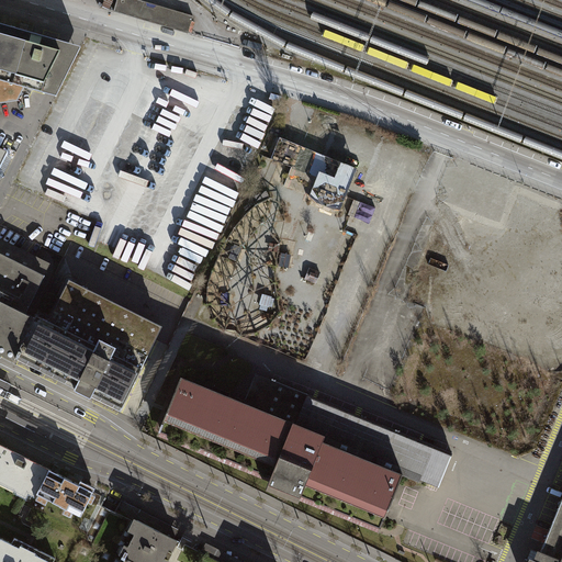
[(116,0),(113,12),(139,20),(144,6),(179,17),(180,12),(138,0),(116,0)]
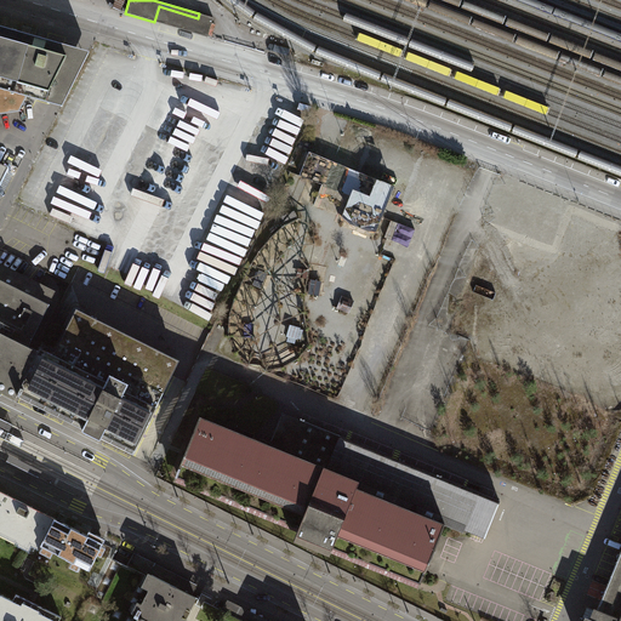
[(214,18),(199,13),(198,18),(159,6),(154,22),(208,36),(214,18)]
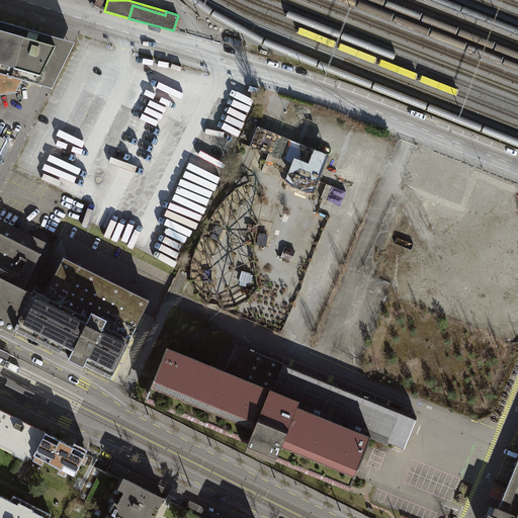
[(0,95),(16,93),(22,81),(52,89),(75,44),(35,32),(0,22),(0,95)]
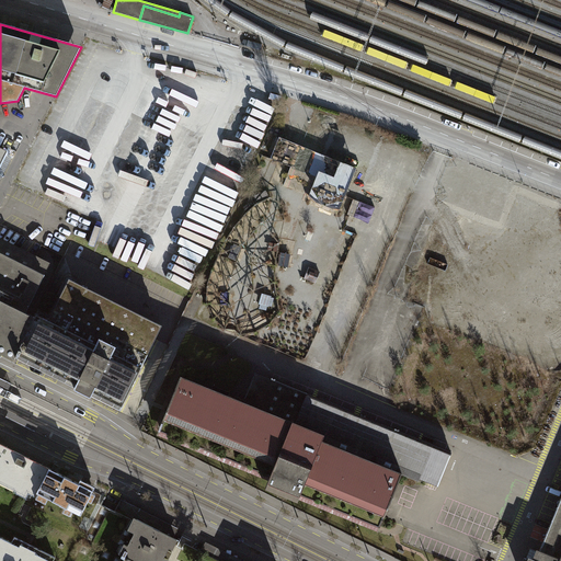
[(293,172),(300,152),(281,145),(273,164),(293,172)]
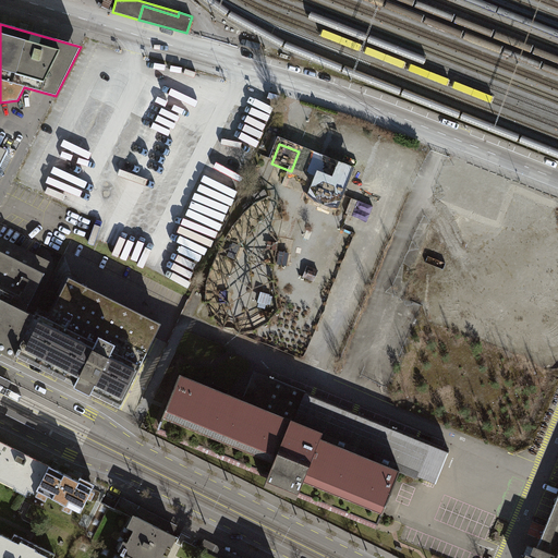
[(0,165),(0,179),(13,154),(8,150),(0,165)]
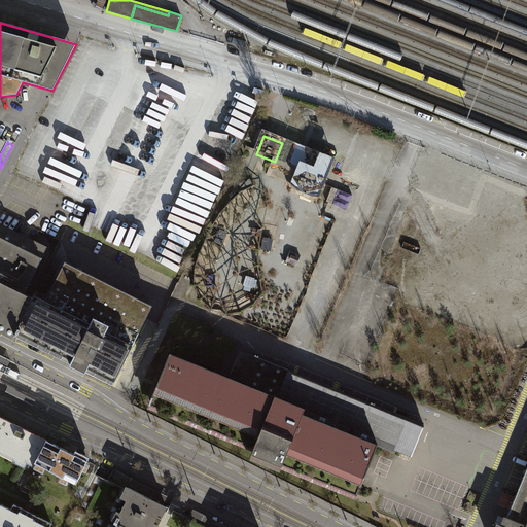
[(321,200),(337,167),(289,143),(281,160),(295,167),(294,170),(308,176),(302,189),(321,200)]
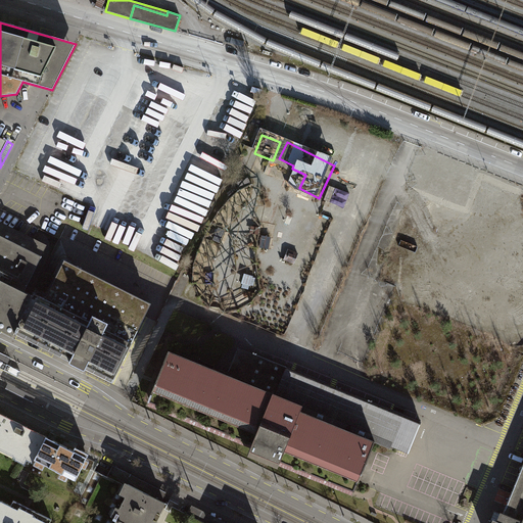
[(1,223),(0,225),(0,235),(41,256),(47,245),(1,223)]
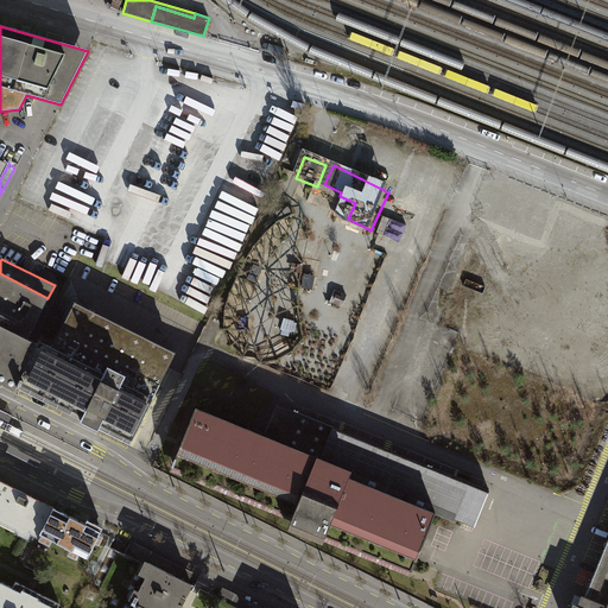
[(203,264),(189,310),(211,317),(226,271),(203,264)]
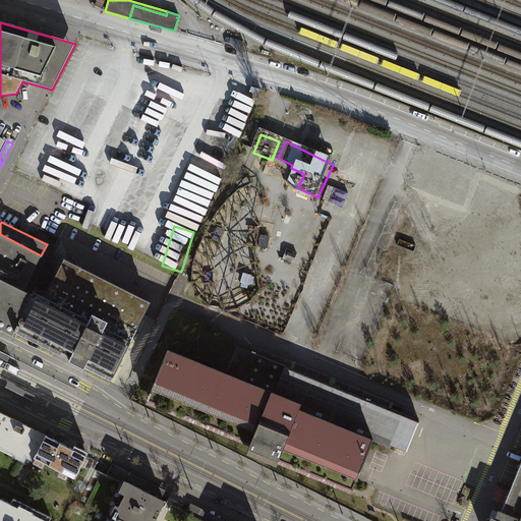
[(0,326),(13,333),(14,331),(32,295),(23,291),(41,255),(0,234),(0,326)]
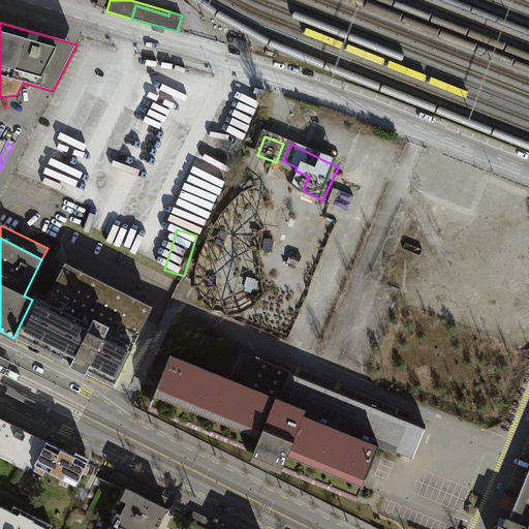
[(34,297),(32,300),(14,336),(18,337),(19,335),(72,362),(70,365),(71,365),(70,366),(73,368),(83,372),(85,373),(86,372),(88,369),(115,382),(153,307),(65,263),(45,302),(34,297)]
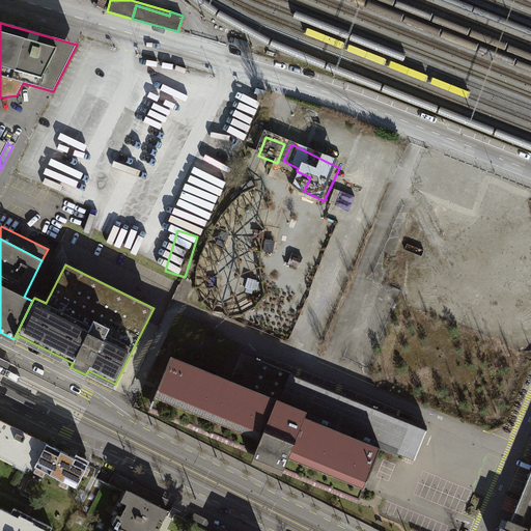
[(230,381),(246,387),(257,359),(242,353),(230,381)]
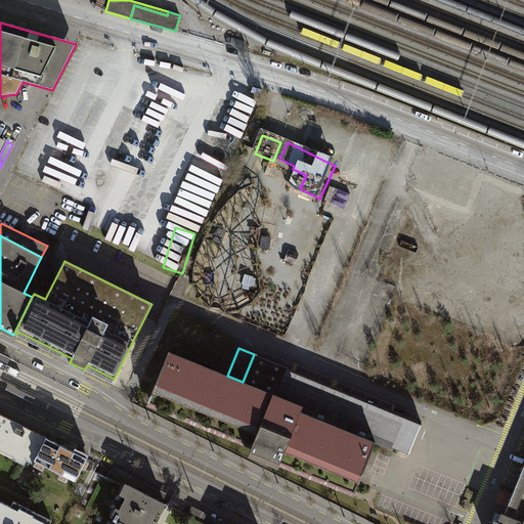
[(11,358),(0,352),(0,359),(8,364),(11,358)]
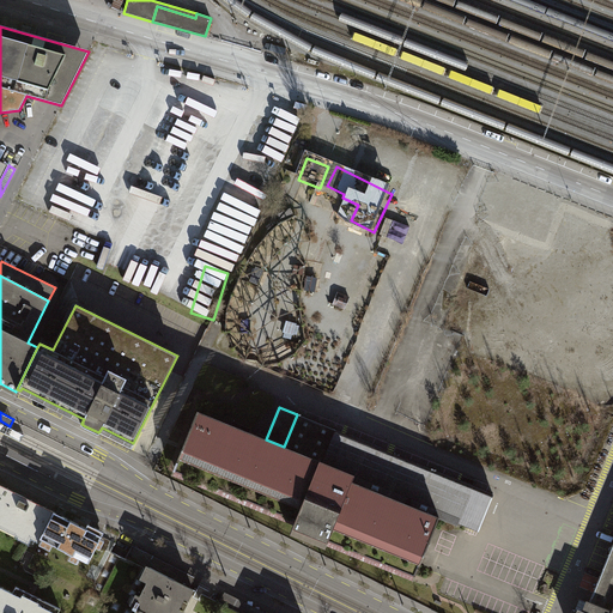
[(326,546),(328,541),(416,577),(439,519),(457,526),(459,523),(479,530),(493,495),(297,414),(284,447),(266,439),(198,412),(174,471),(295,521),(290,532),(304,538),(307,534),(313,536),(311,541),(326,546)]
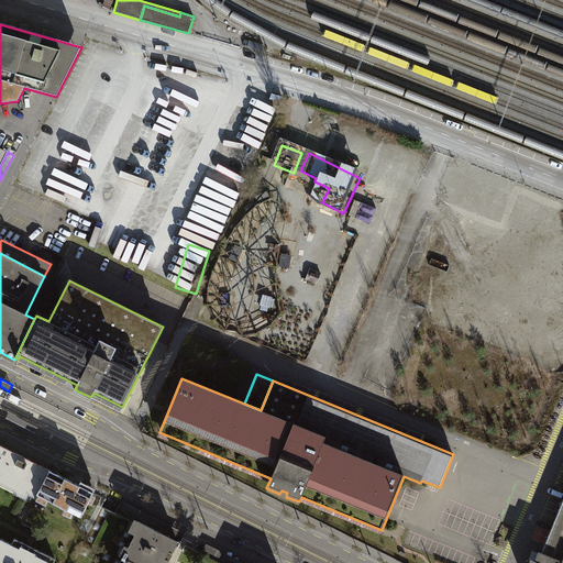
[(9,412),(6,419),(35,433),(39,427),(9,412)]
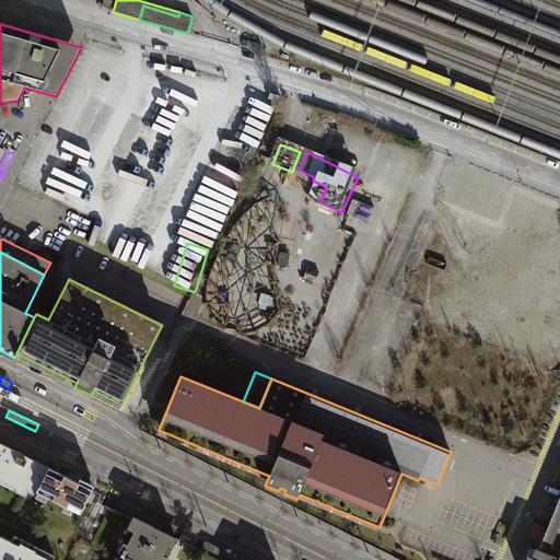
[(0,477),(35,496),(36,492),(49,467),(23,454),(0,442),(0,477)]
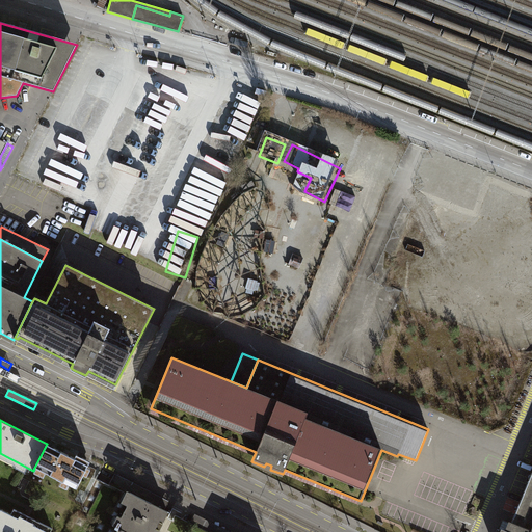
[(76,454),(75,458),(47,444),(34,468),(77,488),(90,461),(76,454)]
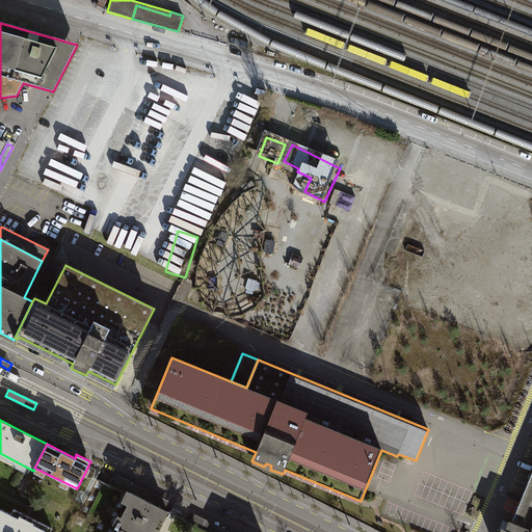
[(531,531),(531,472),(511,523),(510,523),(506,531),(503,531),(502,531),(531,531)]
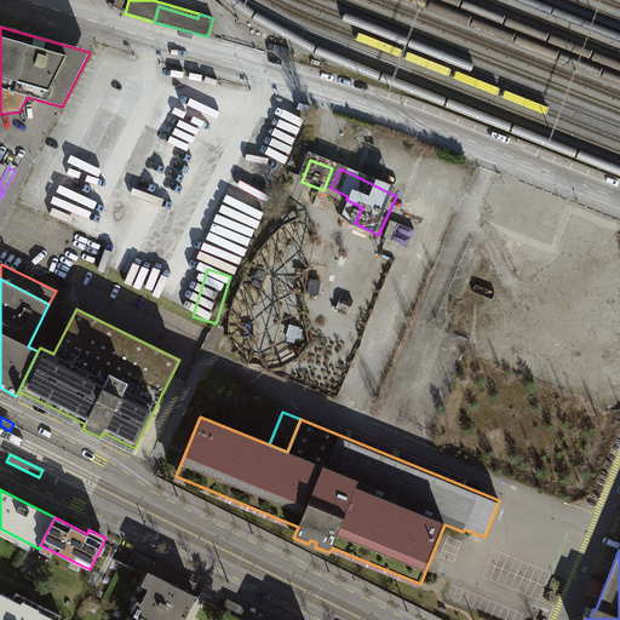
[(153,574),(193,595),(197,584),(133,552),(127,566),(150,578),(153,574)]
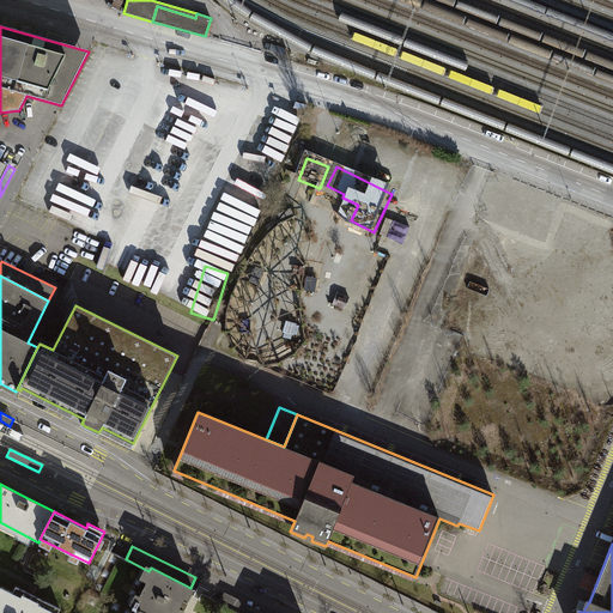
[(134,607),(141,611),(146,612),(181,612),(183,611),(180,610),(184,598),(188,600),(194,589),(190,588),(151,568),(149,571),(144,581),(147,582),(134,607)]
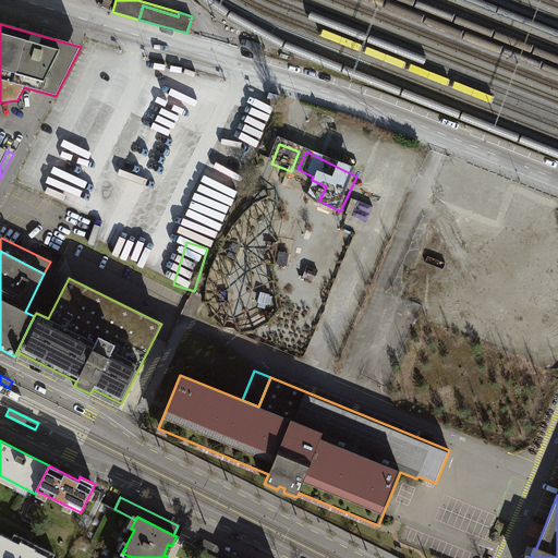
[(0,557),(52,557),(55,554),(14,534),(11,540),(1,534),(0,535),(0,557)]
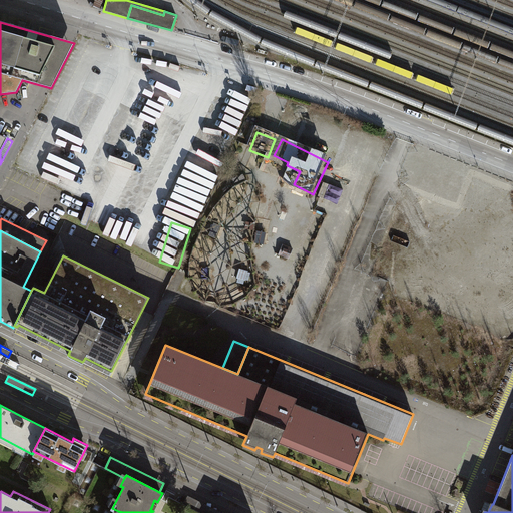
[(183,504),(200,512),(223,512),(188,495),(183,504)]
